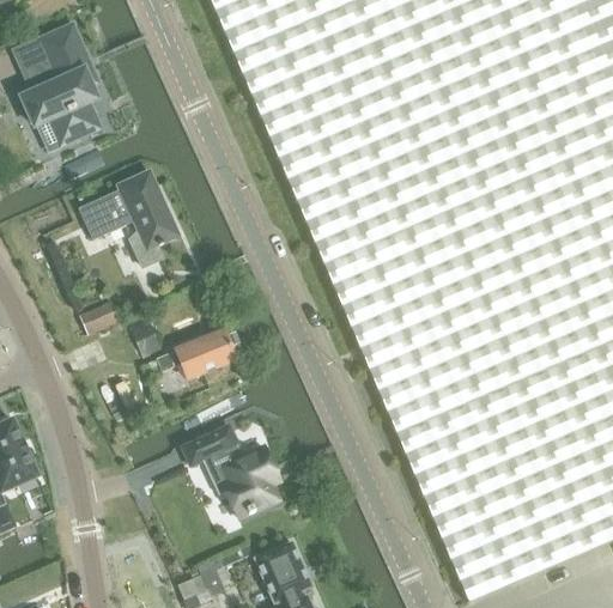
[(212,0),(468,603),(612,541),(612,0),(212,0)]
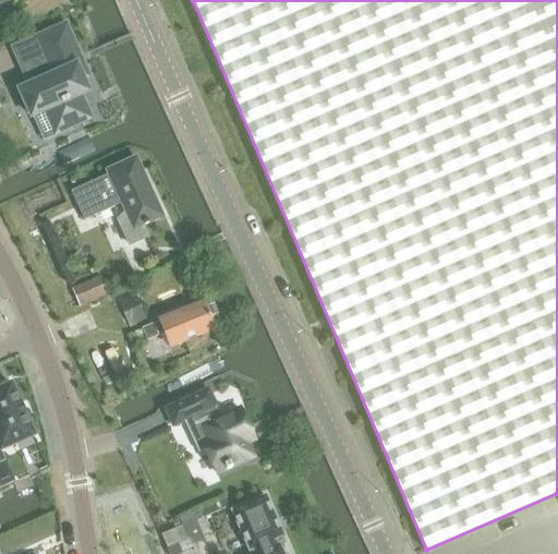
[(21,89),(19,91),(27,110),(29,109),(31,111),(33,111),(43,134),(60,125),(88,113),(77,91),(86,87),(71,55),(77,52),(64,22),(36,35),(49,62),(35,68),(39,79),(36,80),(20,87),(21,89)]
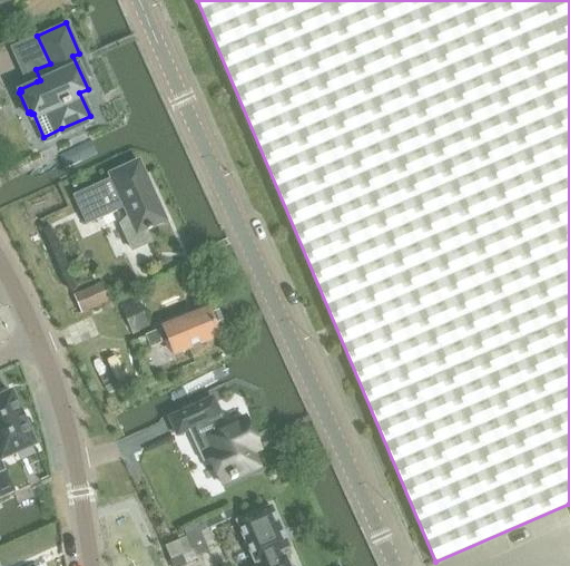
[(164,217),(150,186),(147,187),(140,172),(144,171),(138,158),(109,171),(111,175),(72,193),(86,222),(125,204),(128,213),(121,220),(133,246),(154,237),(148,226),(150,225),(149,224),(164,217)]
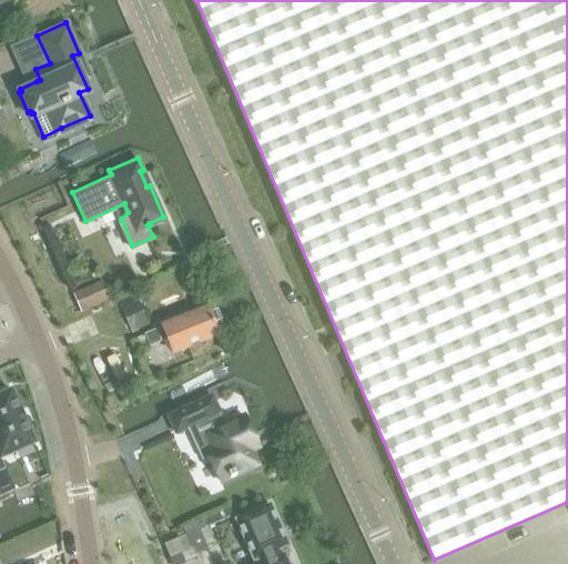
[(110,296),(101,278),(73,291),(82,310),(110,296)]
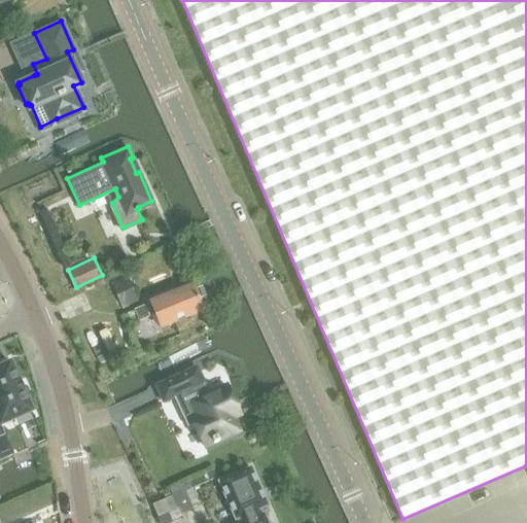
[(120,306),(138,297),(127,274),(109,283),(120,306)]
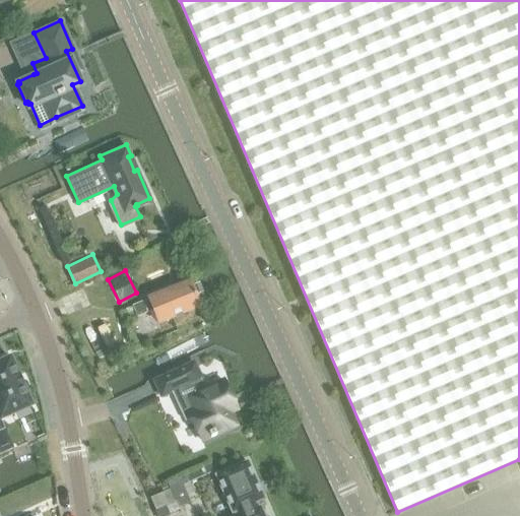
[(137,314),(151,308),(156,321),(199,304),(190,279),(132,302),(119,308),(124,320),(137,314)]
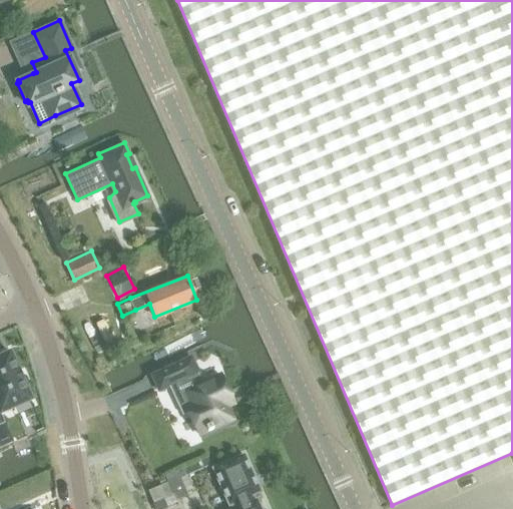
[(10,350),(0,354),(0,422),(5,421),(1,411),(31,398),(10,350)]
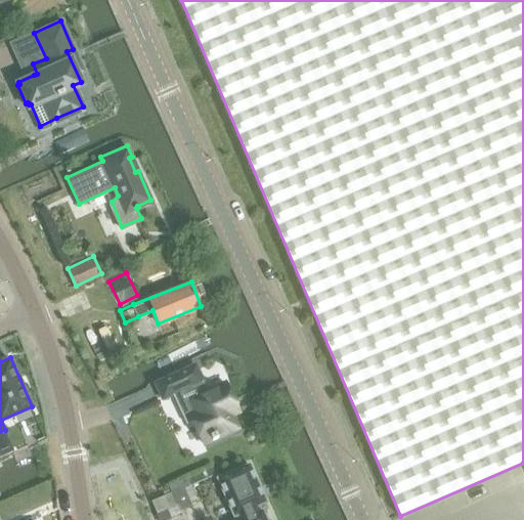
[(194,362),(155,381),(162,396),(173,391),(178,403),(190,397),(198,414),(191,417),(203,441),(211,437),(212,438),(217,435),(217,434),(236,425),(229,410),(233,408),(230,402),(234,400),(225,381),(207,390),(201,378),(203,378),(194,362)]
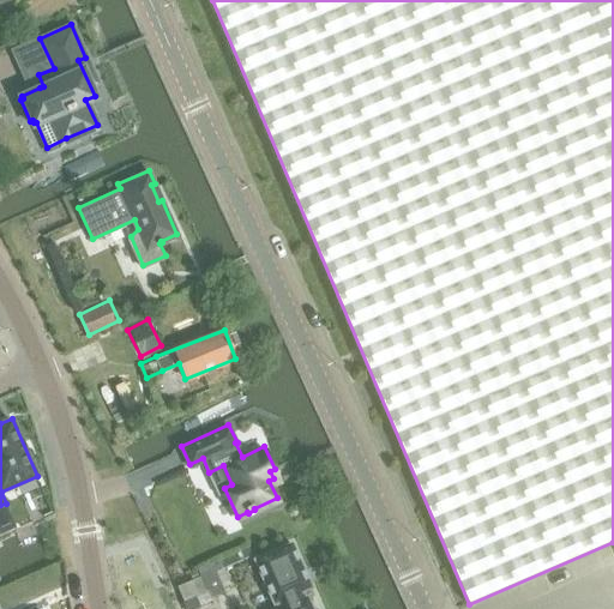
[(314,608),(308,594),(305,595),(302,589),(312,584),(293,540),(256,556),(275,601),(278,600),(281,606),(272,608),(314,608)]
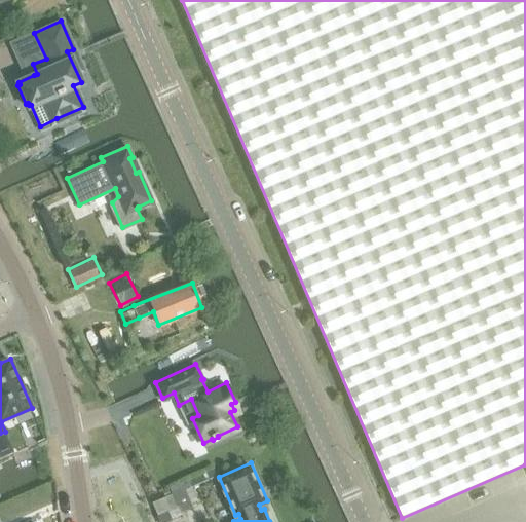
[(213,465),(187,477),(191,485),(217,473),(213,465)]
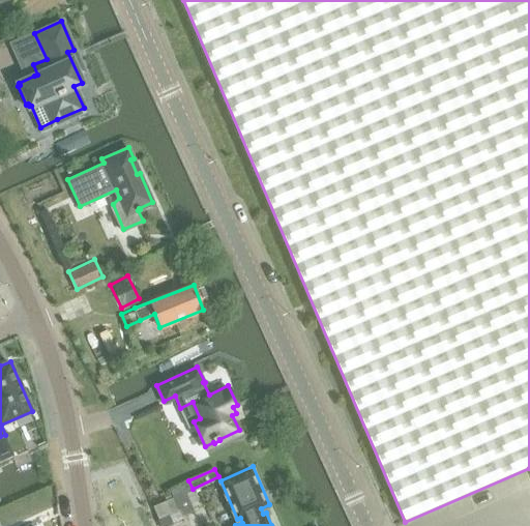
[(173,496),(153,504),(158,517),(178,508),(173,496)]
